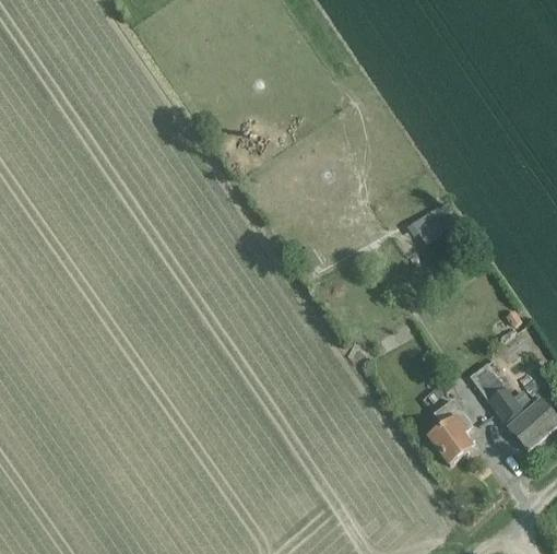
[(443,201),(412,222),(424,240),(455,220),(443,201)]
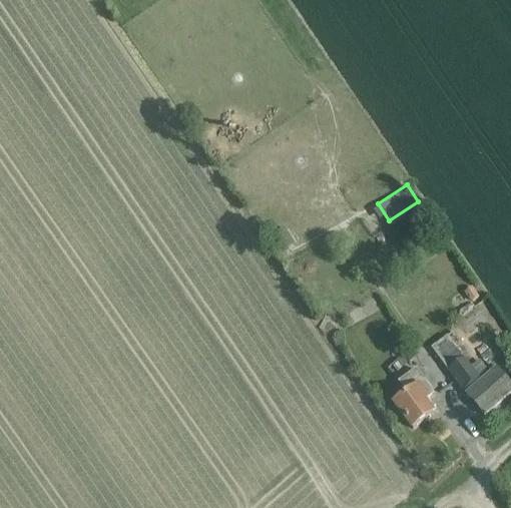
[(463,291),(469,300),(477,294),(471,285),(463,291)]
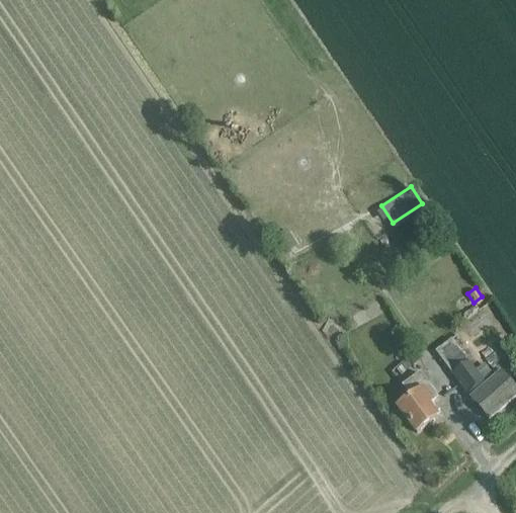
[(466,391),(482,379),(449,336),(434,348),(466,391)]
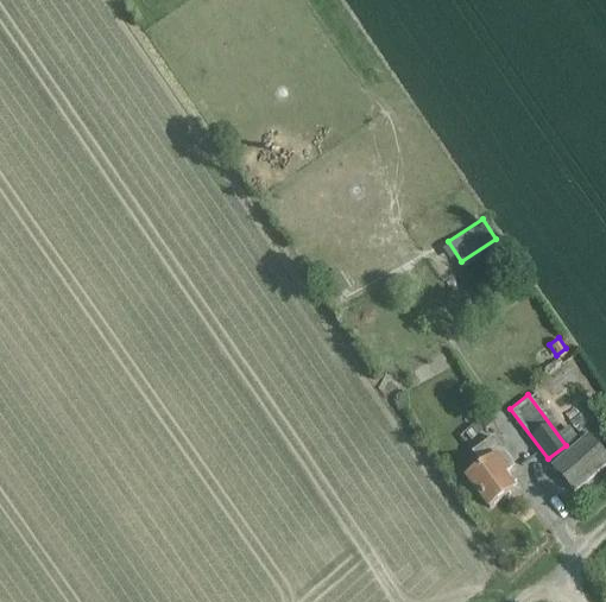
[(588,394),(578,403),(589,418),(600,410),(588,394)]
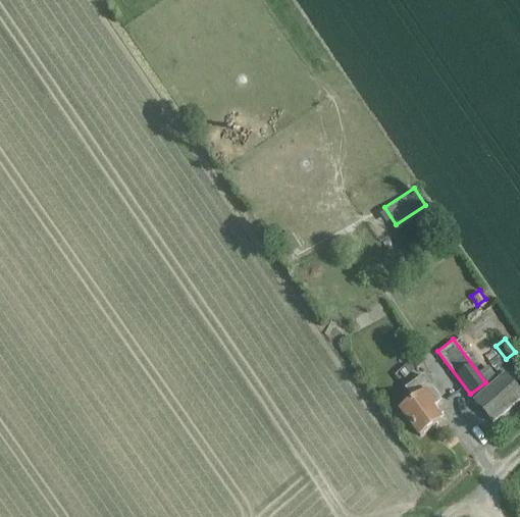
[(489,347),(481,354),(500,375),(505,370),(508,367),(489,347)]
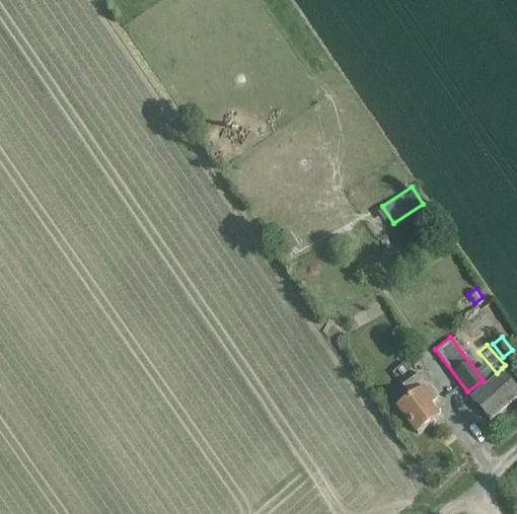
[(490,417),(516,393),(516,392),(516,385),(502,368),(497,373),(470,395),(490,417)]
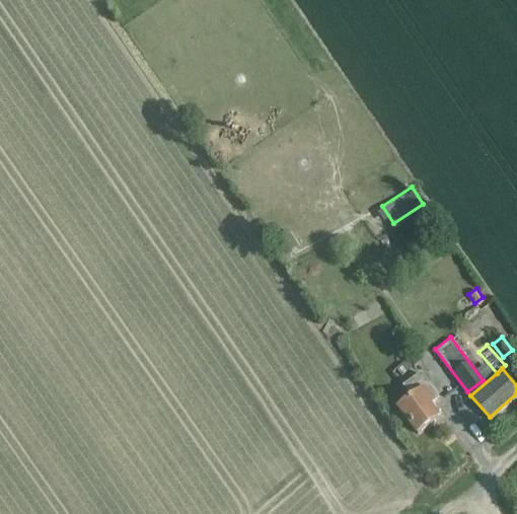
[(428,402),(438,394),(420,370),(401,383),(412,396),(397,407),(417,432),(438,416),(428,402)]
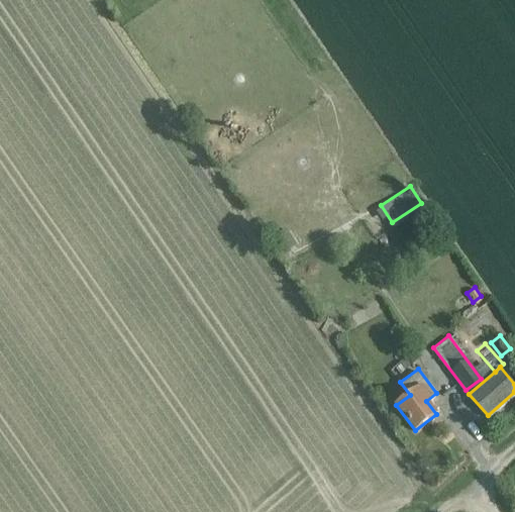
All buildings are outlined.
